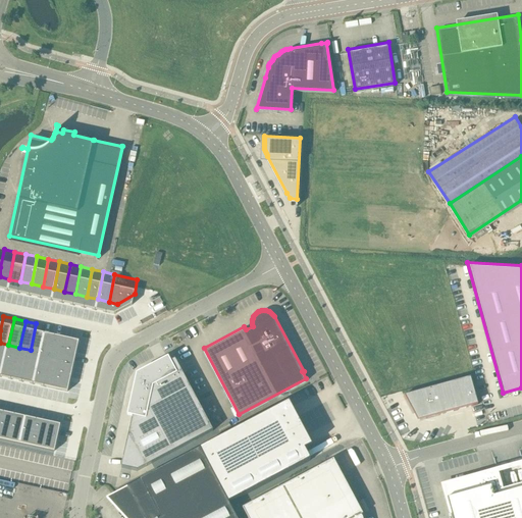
[(36,323),(31,350),(42,353),(47,326),(36,323)]
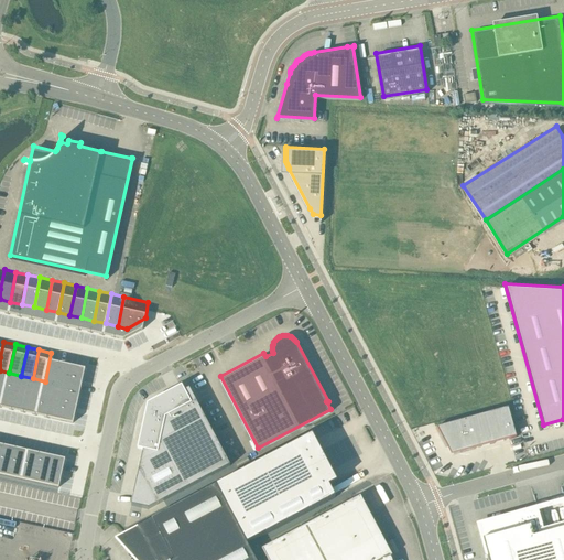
[(51,353),(45,381),(57,384),(60,370),(63,355),(51,353)]
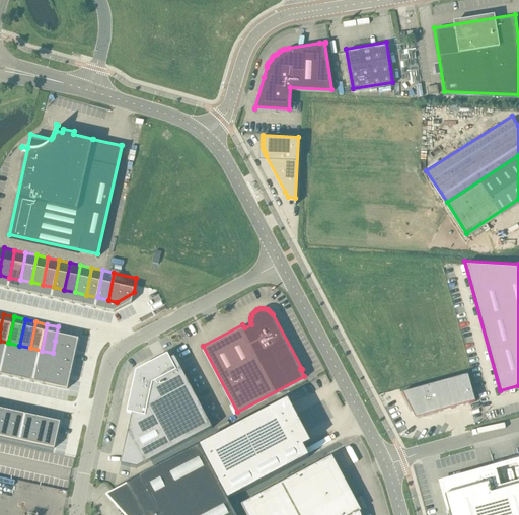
[(58,326),(55,341),(79,346),(81,332),(58,326)]
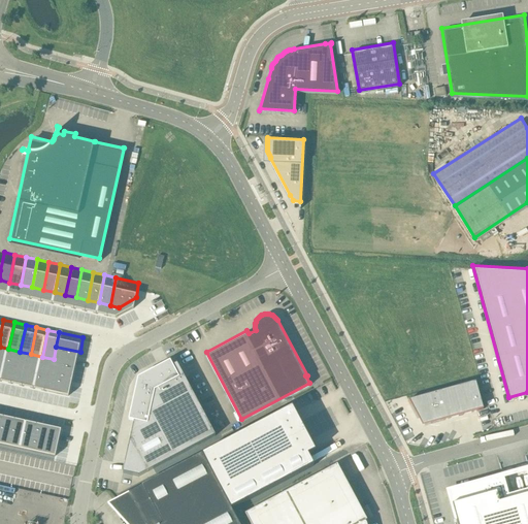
[(0,347),(0,375),(3,377),(8,349),(0,347)]
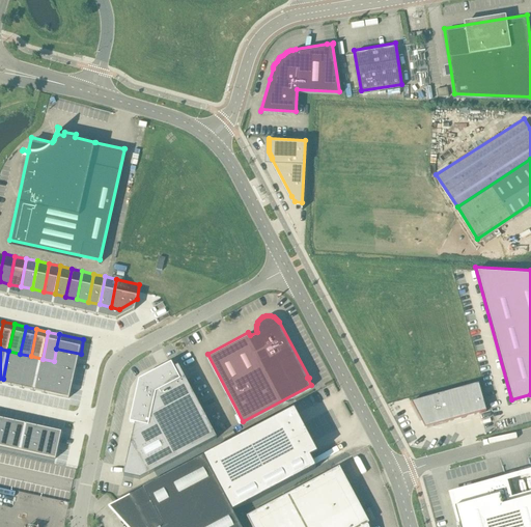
[(56,349),(54,361),(78,367),(81,354),(56,349)]
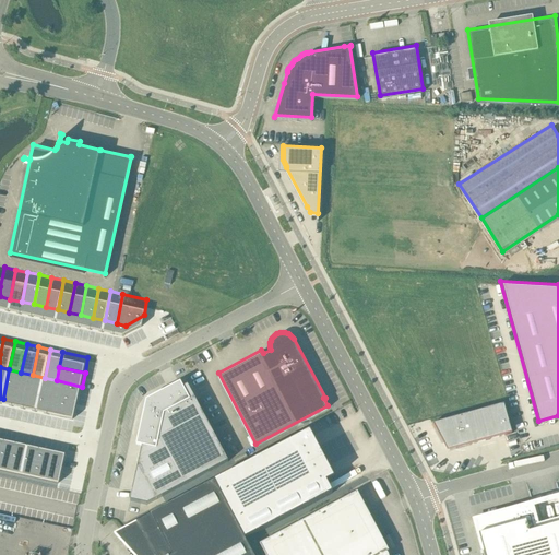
[(9,369),(3,399),(15,401),(21,373),(9,369)]
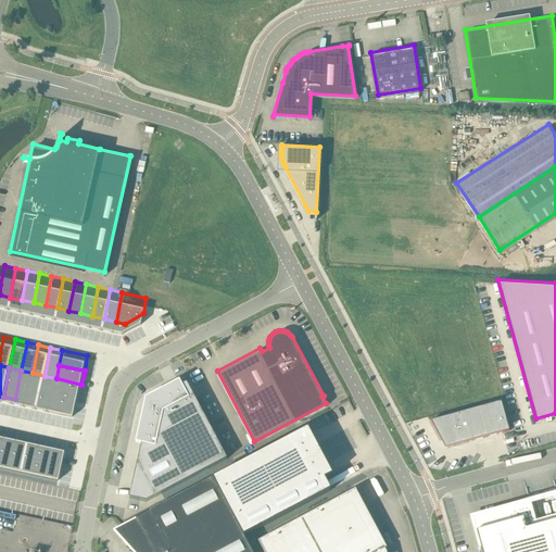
[(21,371),(15,399),(27,402),(33,373),(21,371)]
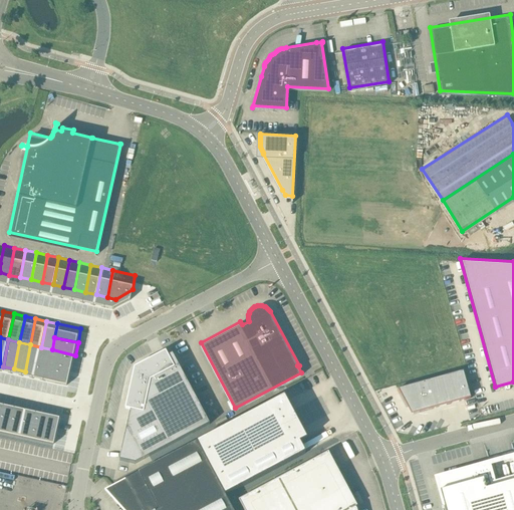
[(30,344),(25,371),(36,373),(41,347),(30,344)]
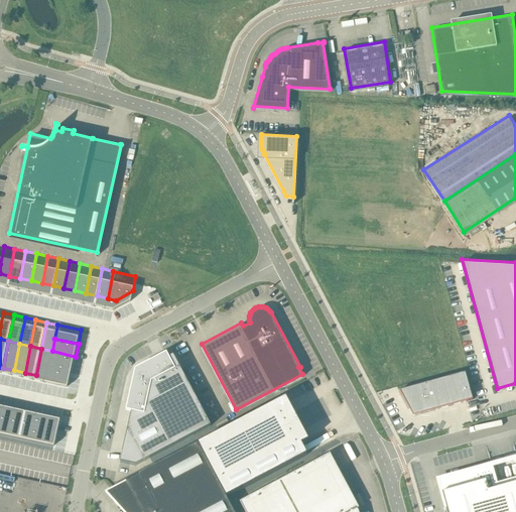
[(41,349),(36,375),(47,378),(49,364),(52,351),(41,349)]
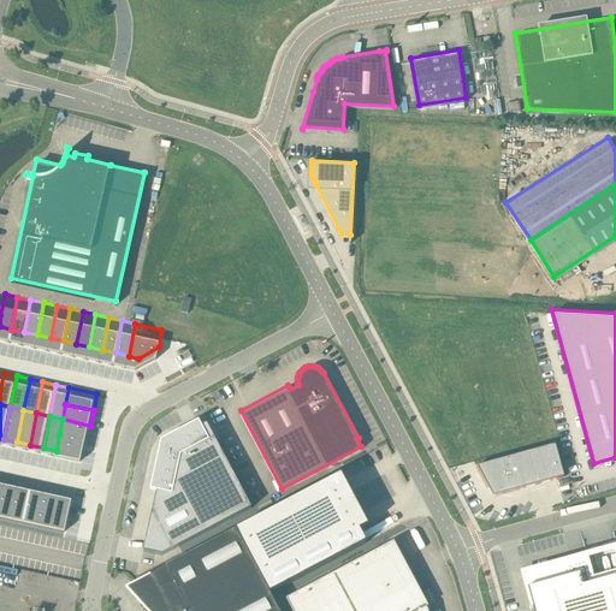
[(152,509),(143,547),(163,551),(172,546),(220,521),(252,504),(224,454),(207,420),(201,422),(199,417),(161,437),(155,464),(150,486),(157,487),(152,509)]
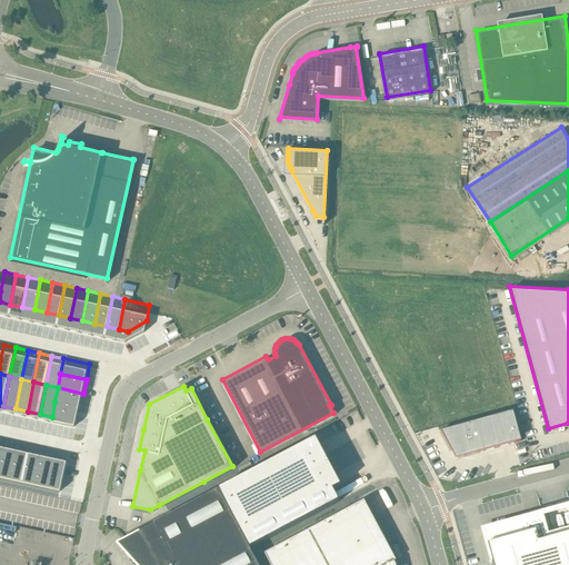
[(58,387),(55,402),(81,407),(83,394),(58,387)]
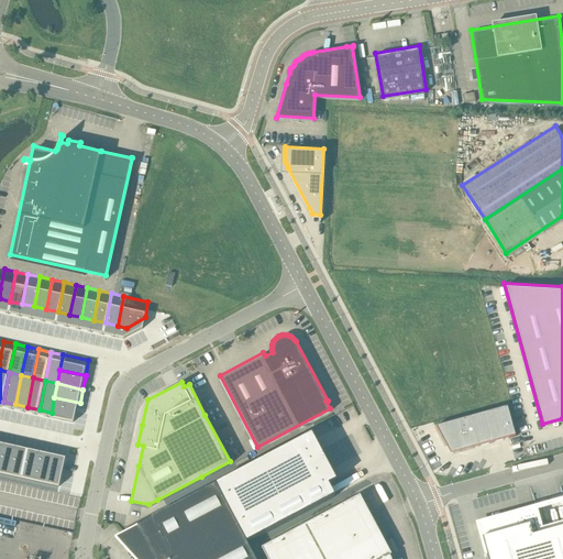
[(54,397),(52,413),(77,418),(80,403),(54,397)]
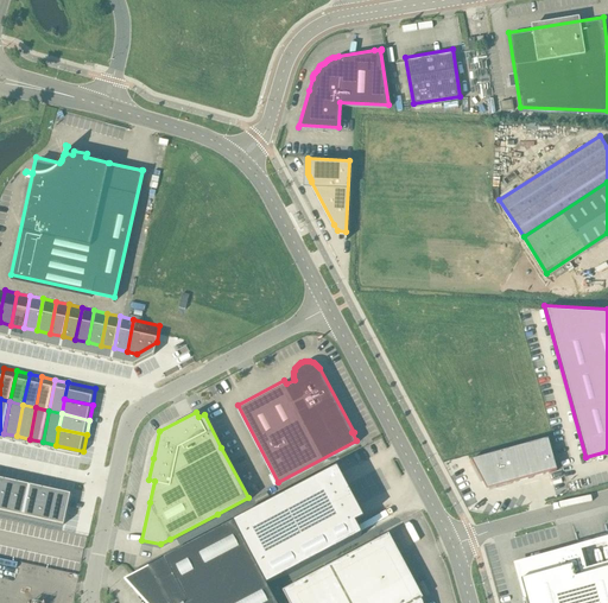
[(548,436),(521,443),(530,474),(556,465),(548,436)]
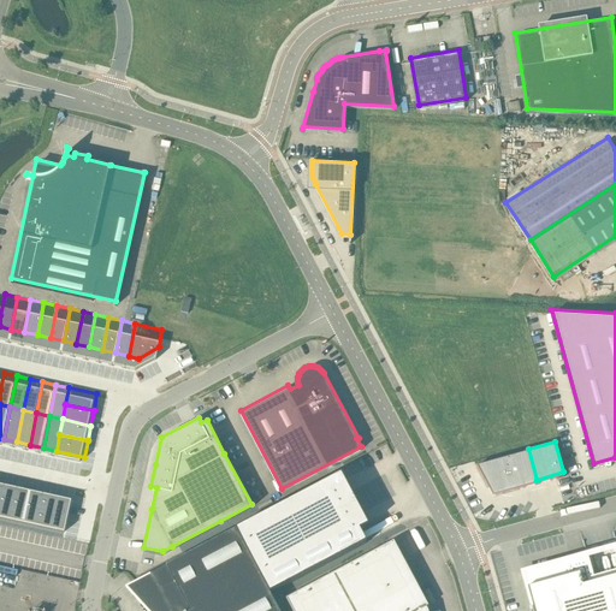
[(477,462),(475,463),(479,468),(487,482),(493,481),(496,491),(537,480),(528,449),(477,462)]
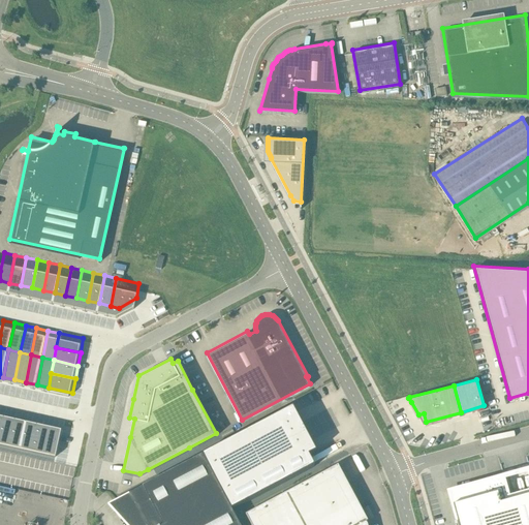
[(292,404),(107,501),(129,524),(241,524),(231,506),(314,463),(309,453),(316,449),(292,404)]
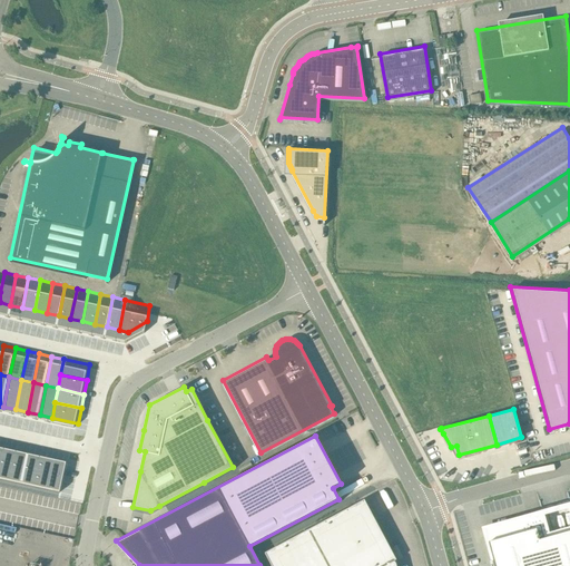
[(9,449),(2,480),(15,482),(21,452),(9,449)]
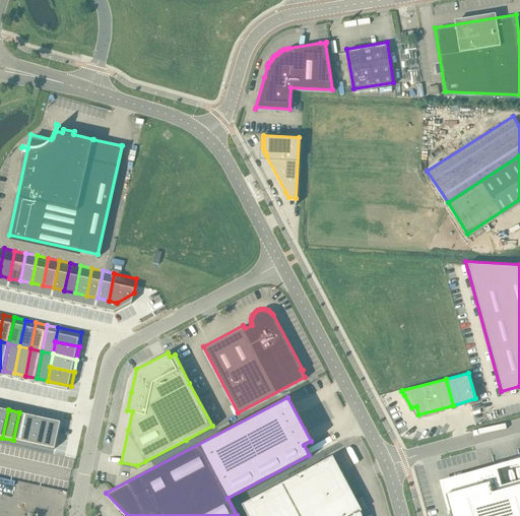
[(19,412),(13,440),(24,442),(29,414),(19,412)]
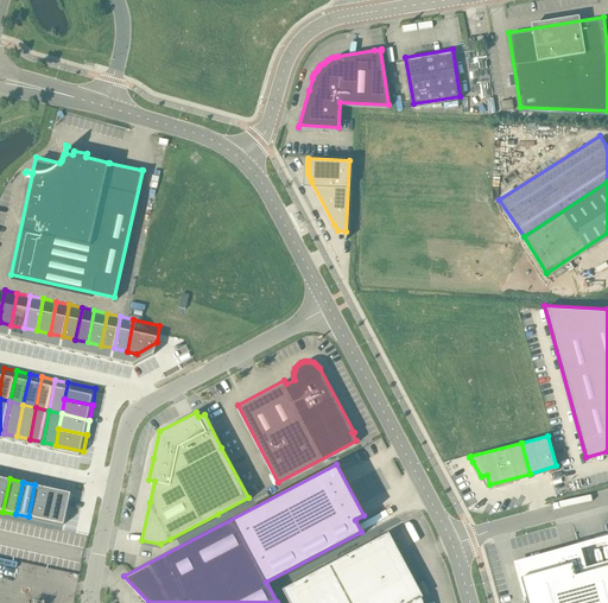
[(35,484),(29,516),(42,520),(45,503),(48,488),(35,484)]
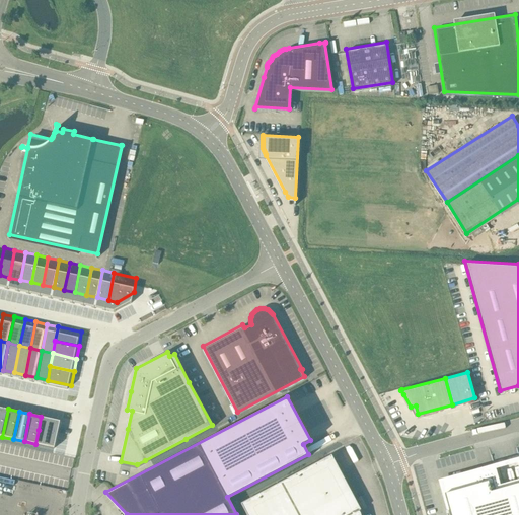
[(41,417),(39,430),(62,435),(65,422),(41,417)]
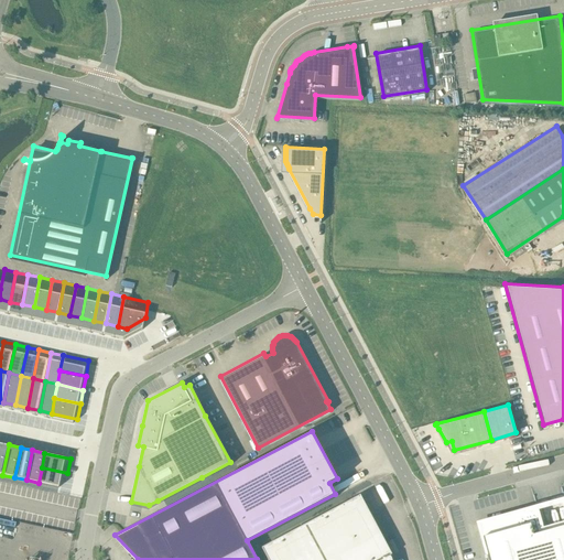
[(42,467),(39,483),(64,488),(67,473),(42,467)]
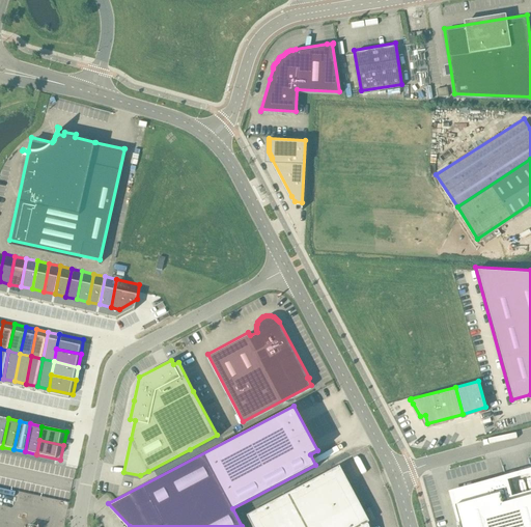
[(369,526),(368,523),(367,521),(369,520),(339,464),(247,514),(253,526),(369,526)]
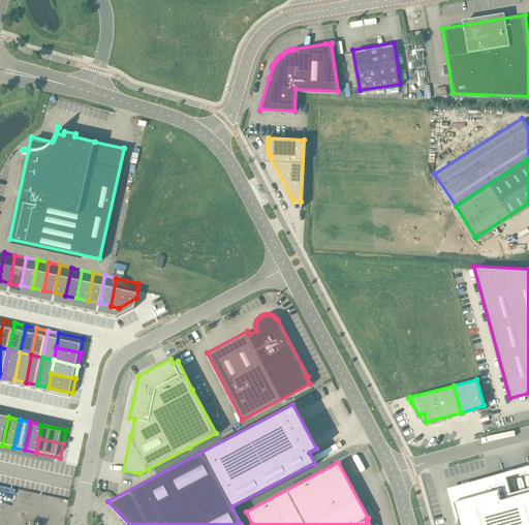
[(492,476),(449,489),(459,524),(528,524),(528,491),(510,497),(500,499),(494,474),(491,475),(492,476)]
